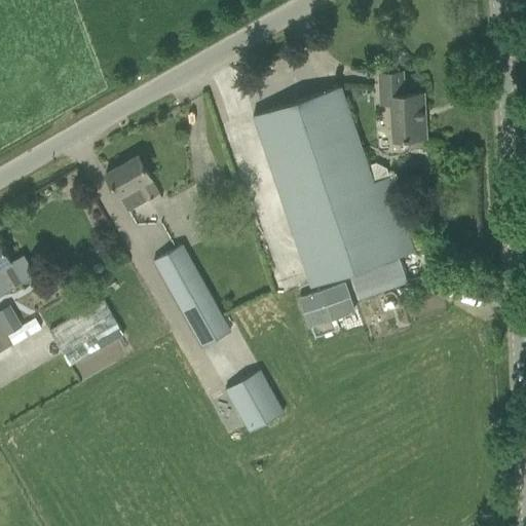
[(395,140),(426,138),(425,115),(422,116),(422,110),(424,110),(423,92),(404,94),(403,71),(379,72),(381,104),(391,103),(391,109),(395,140)]
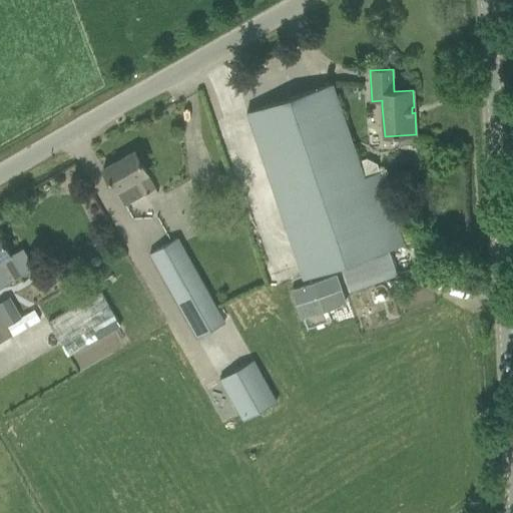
[(360,163),(333,83),(247,112),(297,253),(295,253),(303,279),(342,266),(351,290),(398,276),(390,249),(406,244),(398,220),(395,221),(377,166),(367,161),(360,163)]
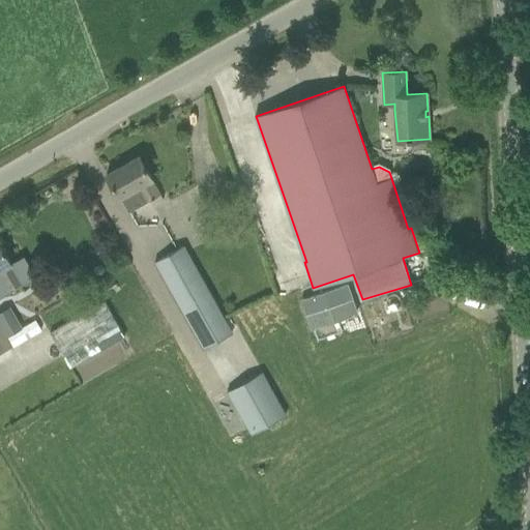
[(159,189),(158,190),(140,156),(107,175),(117,195),(120,194),(129,212),(163,194),(159,189)]
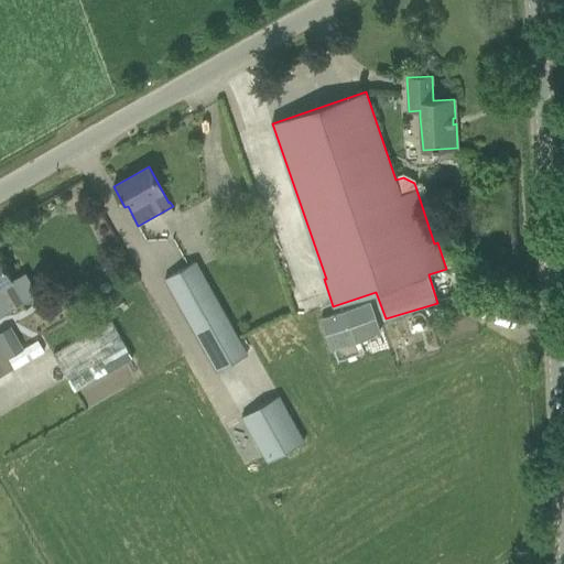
[(25,273),(13,281),(0,259),(0,313),(25,300),(36,293),(25,273)]
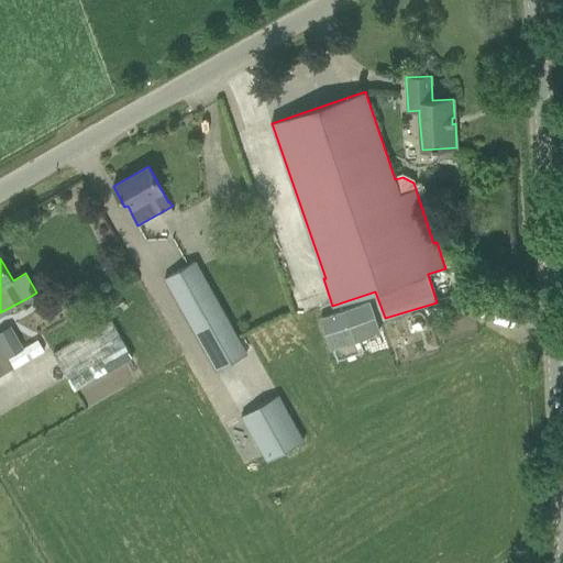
[(164,277),(217,371),(250,353),(197,260),(190,263),(164,277)]
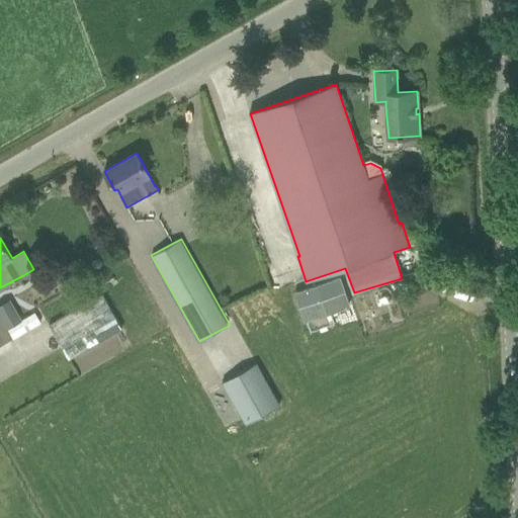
[(304,322),(350,307),(340,277),(294,292),(304,322)]
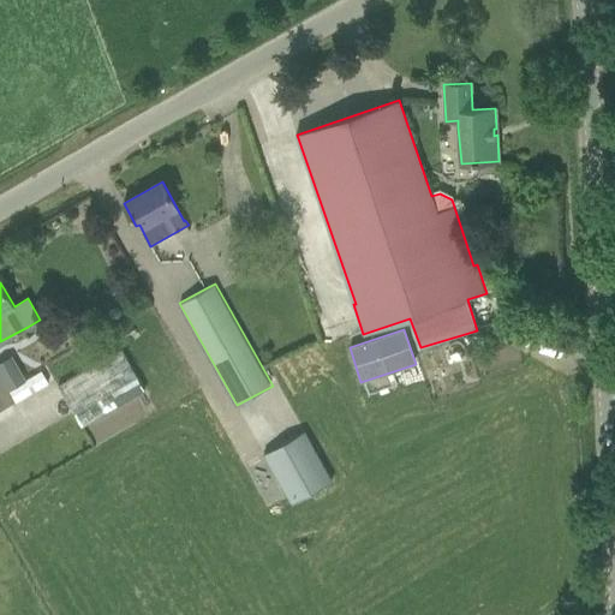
[(449,356),(452,359),(457,360),(461,359),(465,356),(466,351),(465,346),(461,342),(457,342),(452,344),(449,346),(448,351),(449,356)]
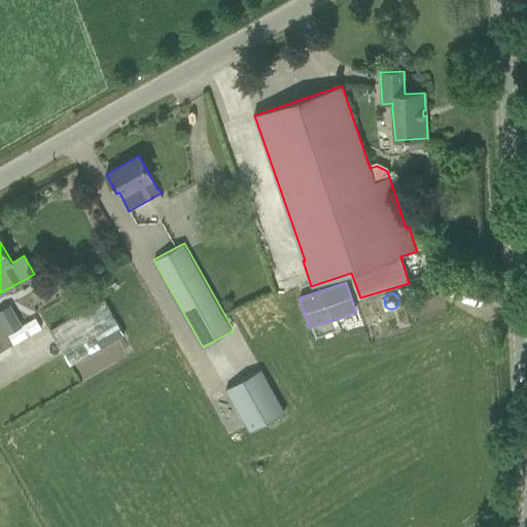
[(67,362),(125,337),(108,300),(50,325),(67,362)]
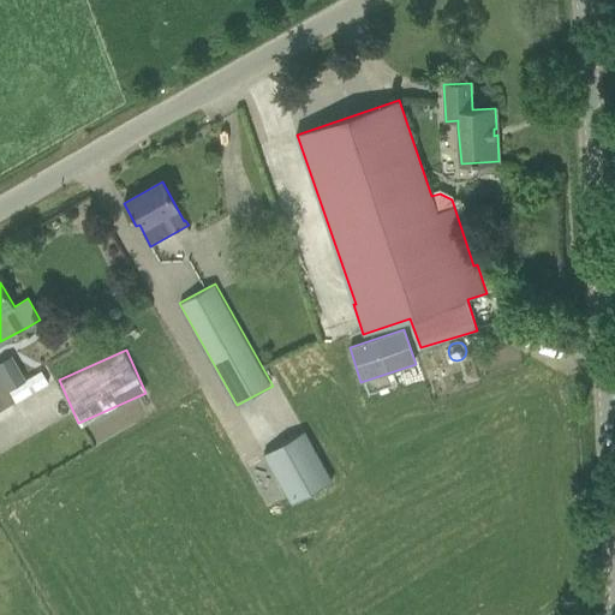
[(0,372),(0,410),(16,401),(10,389),(0,372)]
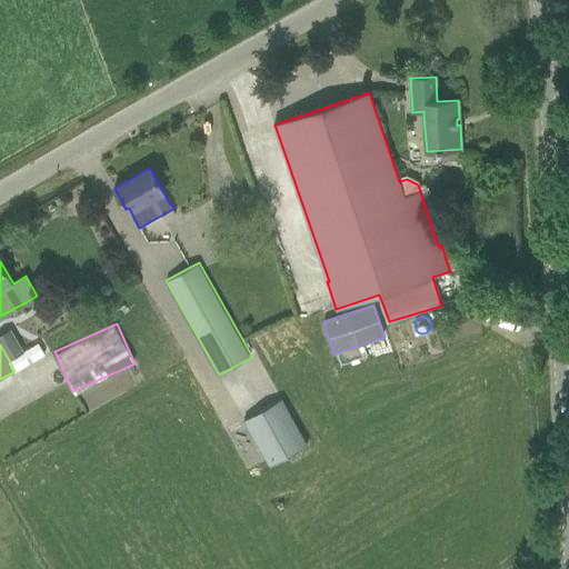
[(282,398),(243,420),(270,467),(309,445),(282,398)]
